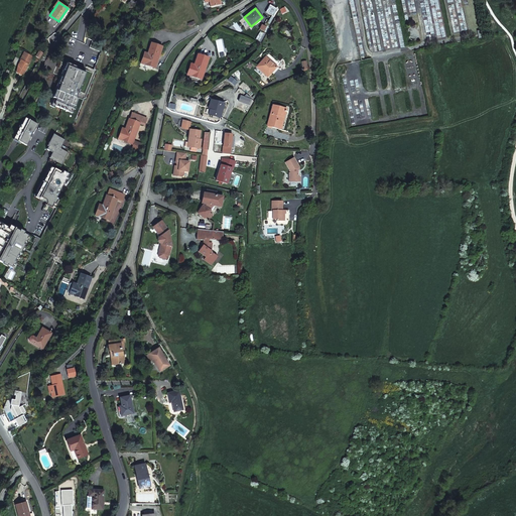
[(162,46),(151,43),(148,53),(144,51),(140,63),(153,68),(156,56),(159,57),(162,46)]
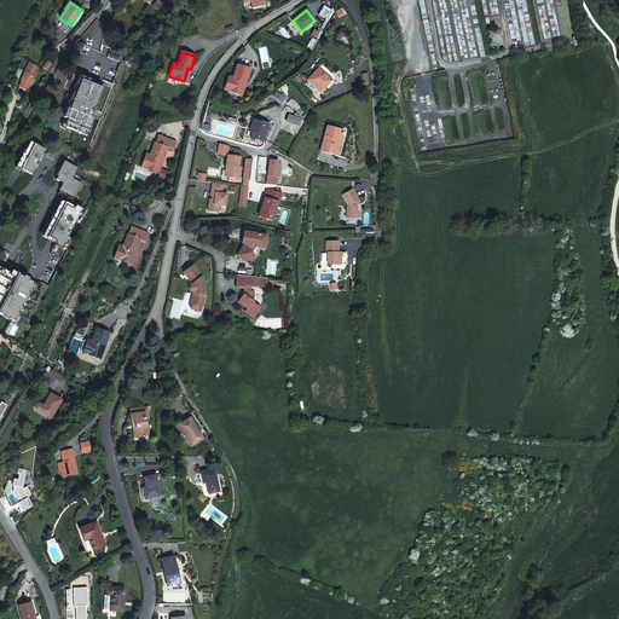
[(34,76),(39,67),(29,62),(24,71),(24,73),(22,77),(19,86),(27,90),(33,76),(34,76)]
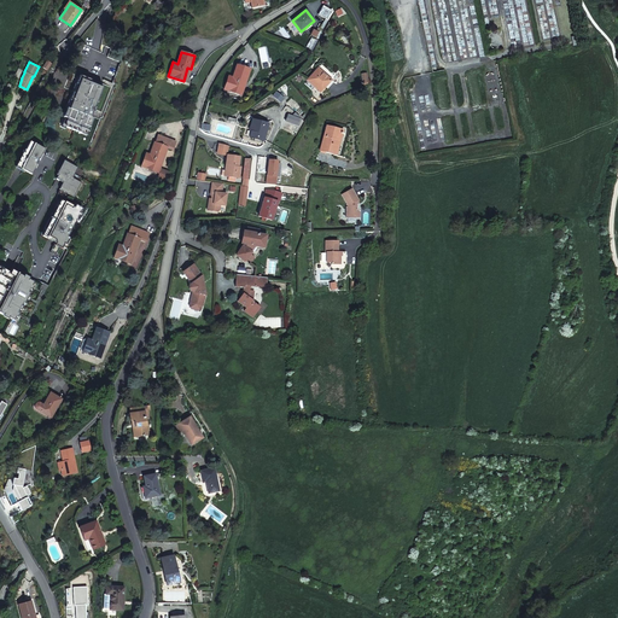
[(93,75),(106,81),(109,82),(112,74),(100,69),(100,68),(85,62),(81,71),(93,75)]
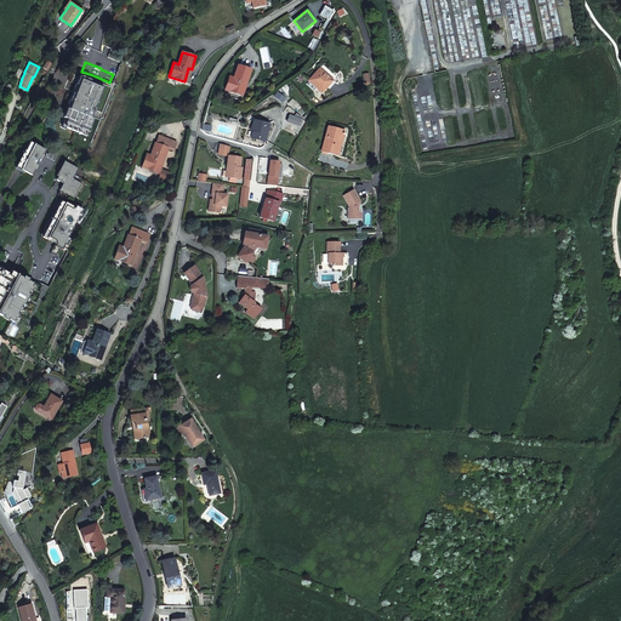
[(243,96),(251,69),(238,66),(233,78),(229,77),(224,90),(243,96)]
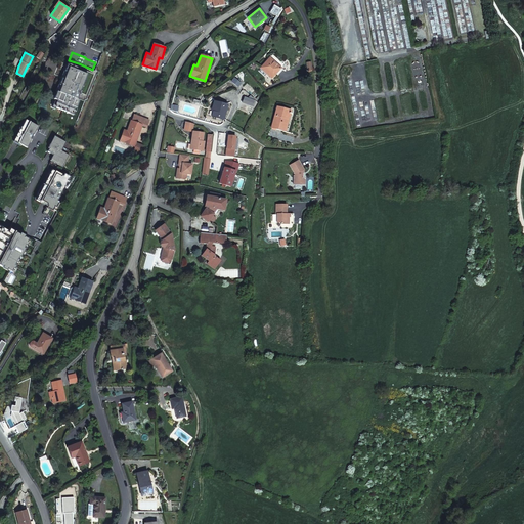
[(260,68),(271,78),(280,68),(274,62),(273,63),(268,59),(260,68)]
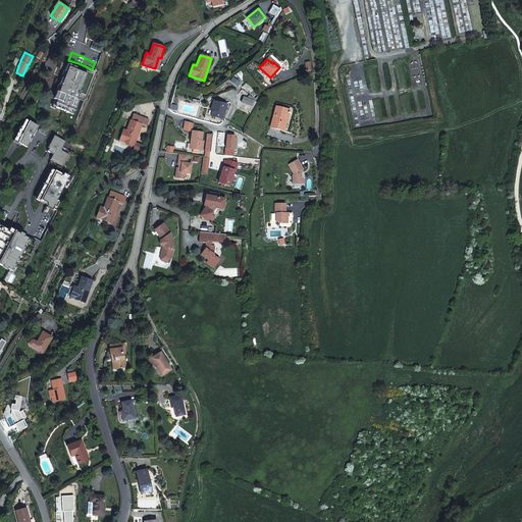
[(83,77),(85,79),(90,68),(79,63),(74,73),(66,71),(59,90),(77,98),(81,89),(79,88),(83,77)]
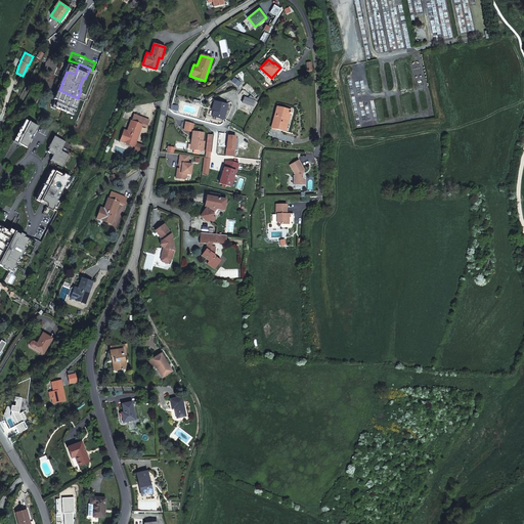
[(239,83),(233,78),(230,81),(237,86),(239,83)]
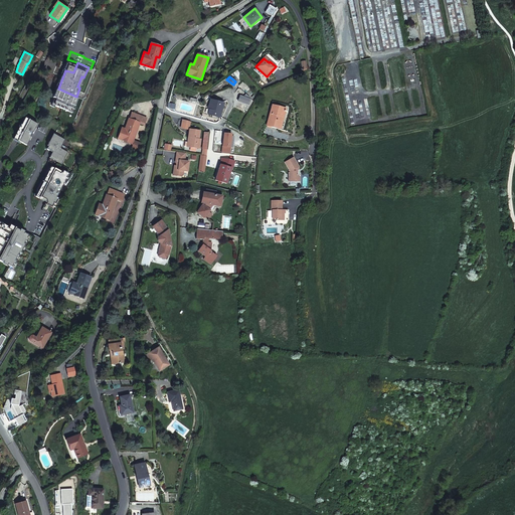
[(223,104),(210,100),(208,107),(210,108),(208,115),(219,118),(223,104)]
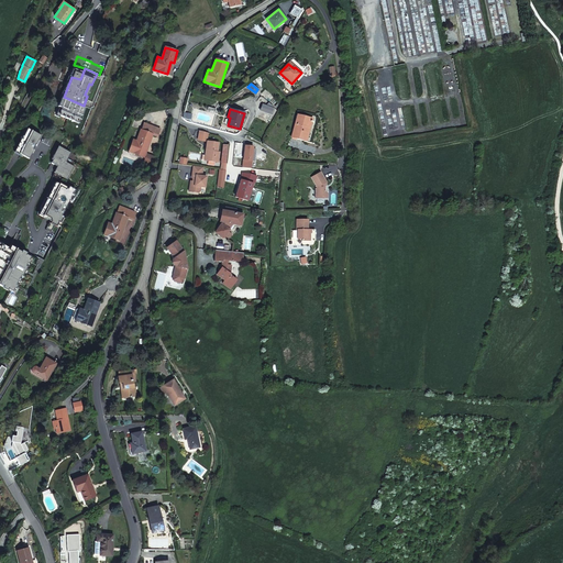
[(306,127),(309,128),(311,120),(302,119),(304,117),(297,114),(291,136),(304,140),(307,130),(305,129),(306,127)]
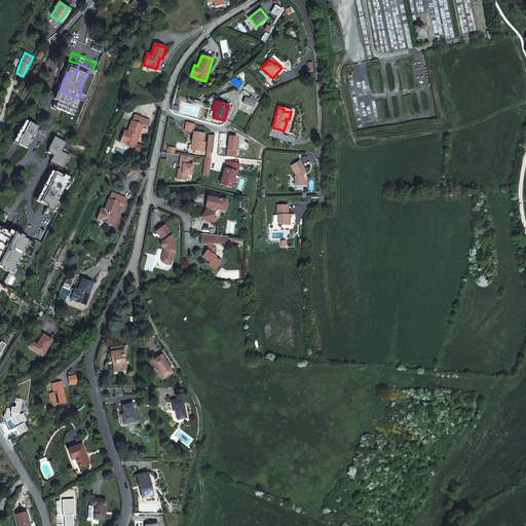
[(120,141),(133,146),(136,135),(139,136),(143,125),(147,126),(149,120),(135,115),(133,121),(132,120),(127,132),(124,129),(120,141)]
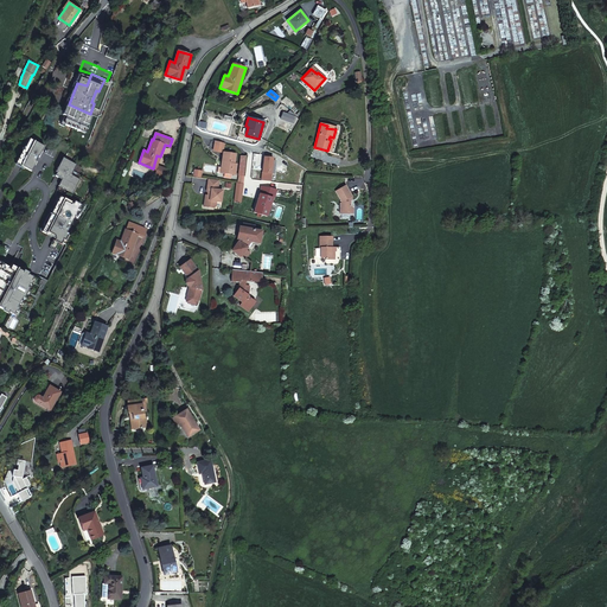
[(30,138),(17,164),(31,171),(44,146),(30,138)]
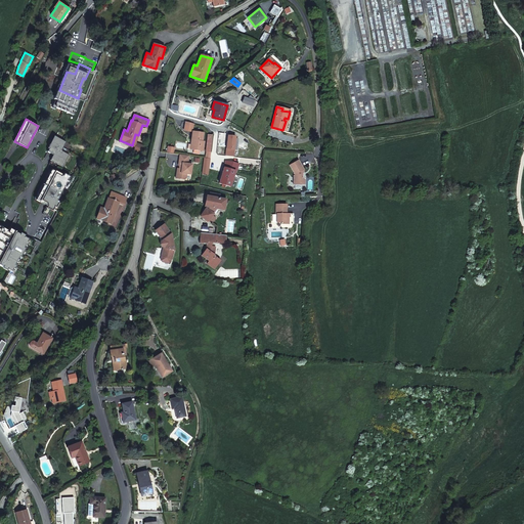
[(191,150),(203,151),(204,142),(203,142),(204,134),(192,132),(191,141),(193,141),(191,150)]
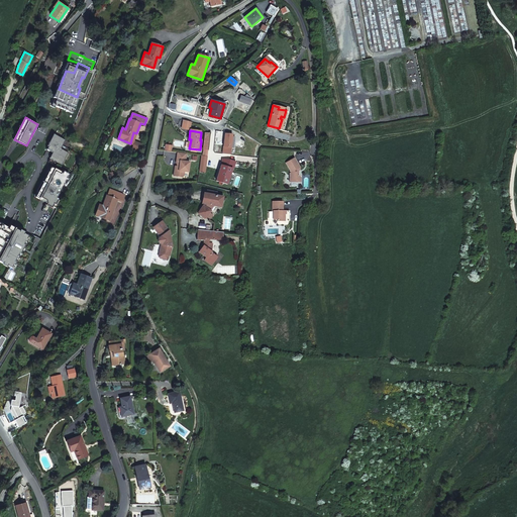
[(133,132),(130,143),(134,144),(133,148),(136,149),(136,148),(138,149),(141,143),(134,140),(136,133),(133,132)]
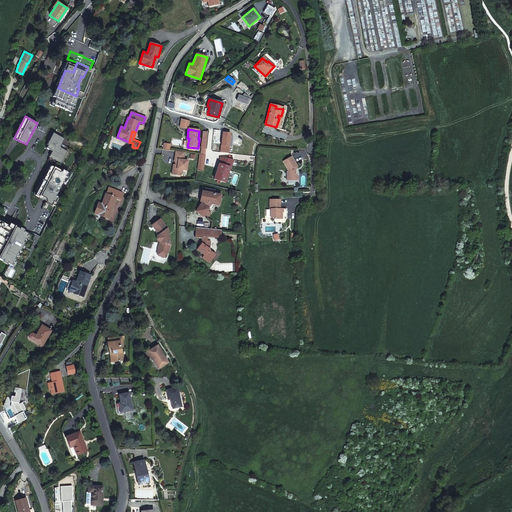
[(65,138),(54,133),(50,140),(49,140),(47,144),(48,145),(46,148),(53,151),(50,157),(62,163),(68,151),(60,147),(65,138)]
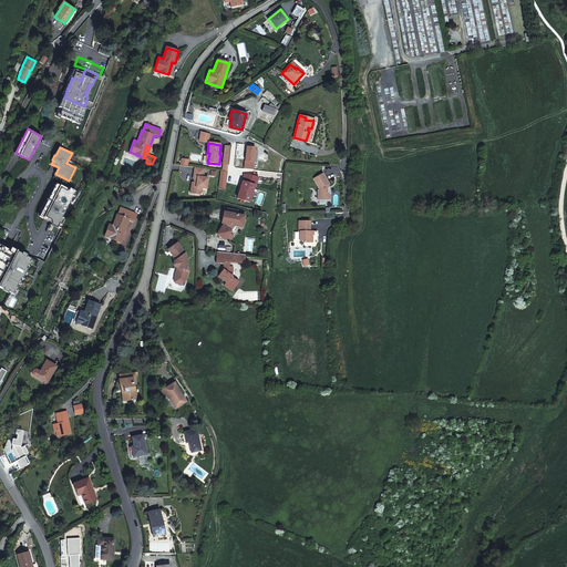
[(251,176),(254,160),(255,160),(256,152),(254,152),(255,148),(246,147),(243,181),(237,198),(249,202),(254,185),(256,186),(258,177),(251,176)]
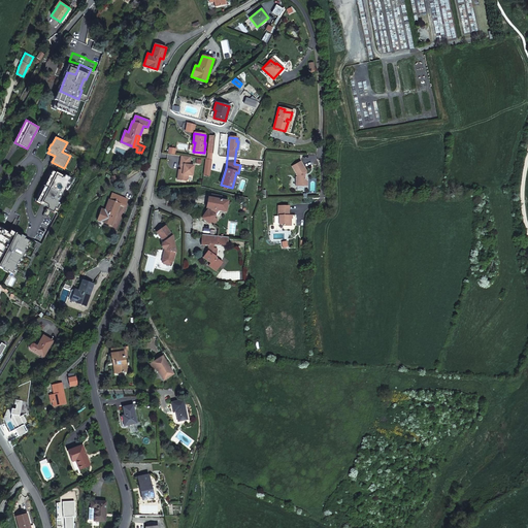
[(245,171),(257,161),(253,156),(241,167),(245,171)]
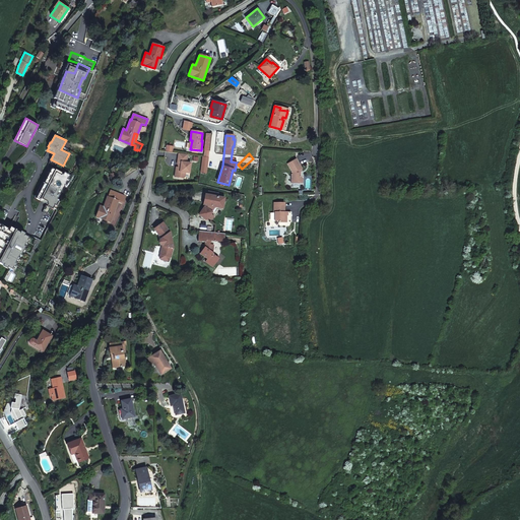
[(187,155),(179,154),(177,164),(178,166),(180,166),(180,168),(178,168),(176,167),(175,175),(179,175),(179,178),(183,178),(185,177),(185,173),(189,173),(190,164),(186,164),(187,155)]
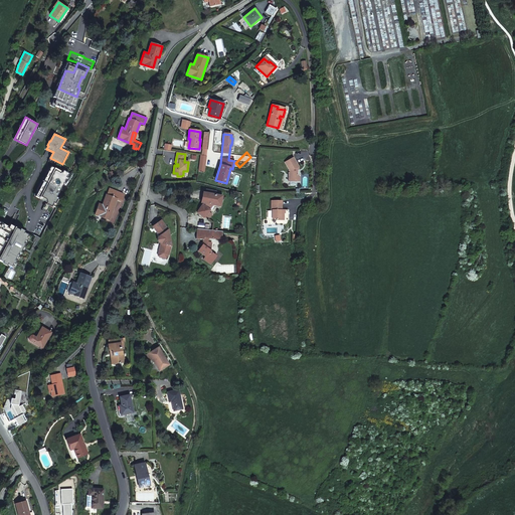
[(293,157),(285,162),(288,168),(290,171),(288,172),(288,181),(298,181),(298,174),(296,172),(296,171),(298,170),(296,167),(298,167),(293,157)]
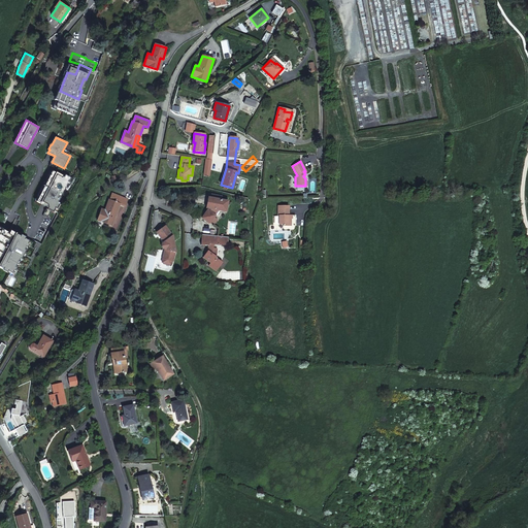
[(69,179),(51,170),(35,200),(54,210),(69,179)]
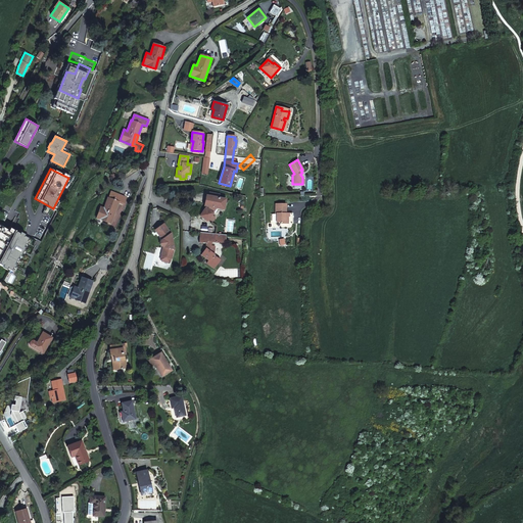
[(96,218),(111,223),(120,202),(124,203),(126,197),(111,191),(108,198),(107,198),(103,208),(100,206),(96,218)]
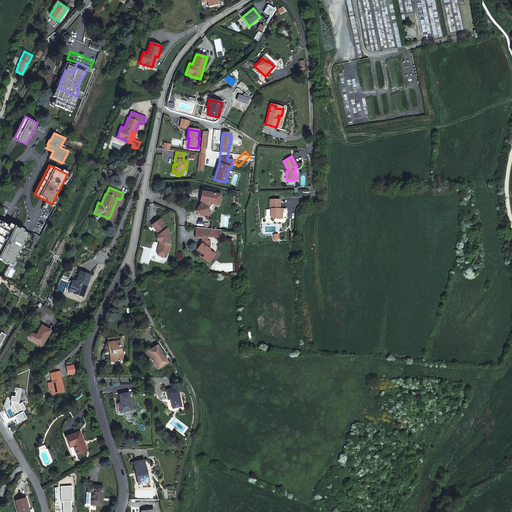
[(199,214),(204,206),(206,203),(218,205),(220,195),(214,194),(204,193),(202,192),(200,200),(202,201),(195,211),(199,214)]
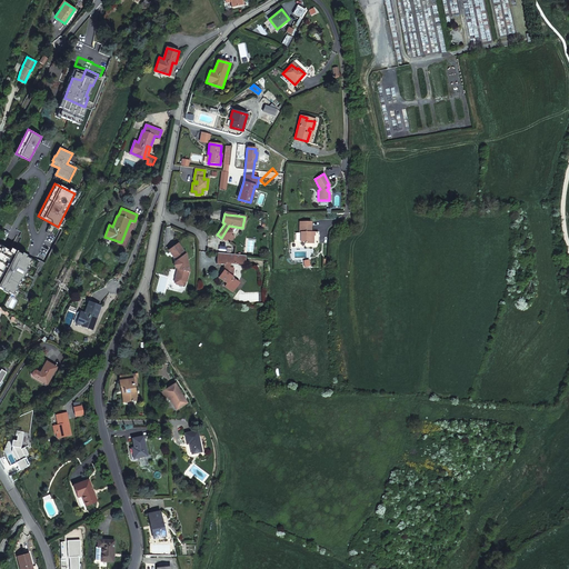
[(311,231),(311,221),(300,221),(300,232),(301,241),(305,241),(305,243),(313,243),(313,231),(311,231)]
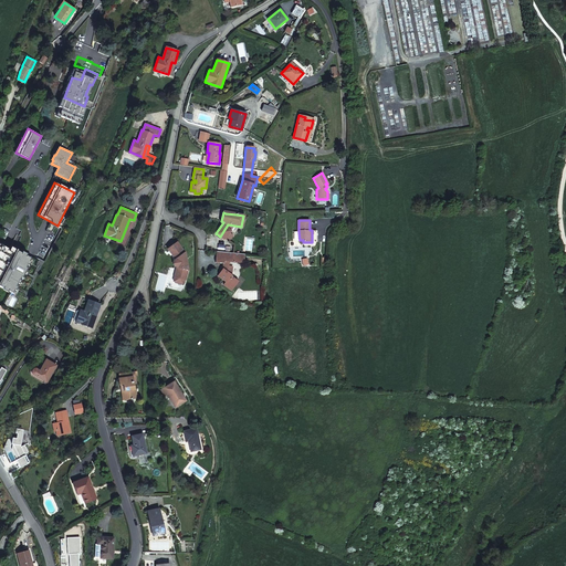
[(220,237),(224,239),(230,231),(226,228),(220,237)]
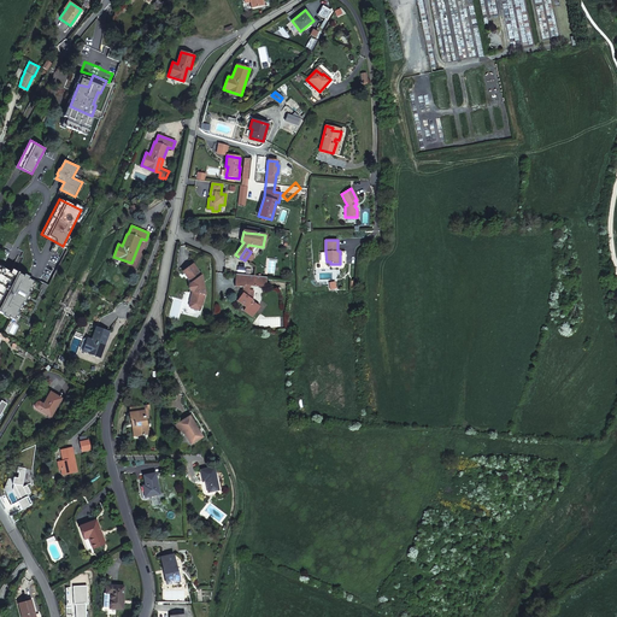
[(200,275),(193,264),(183,271),(192,283),(193,292),(189,301),(191,301),(189,306),(191,309),(199,310),(200,309),(201,305),(205,294),(200,275)]
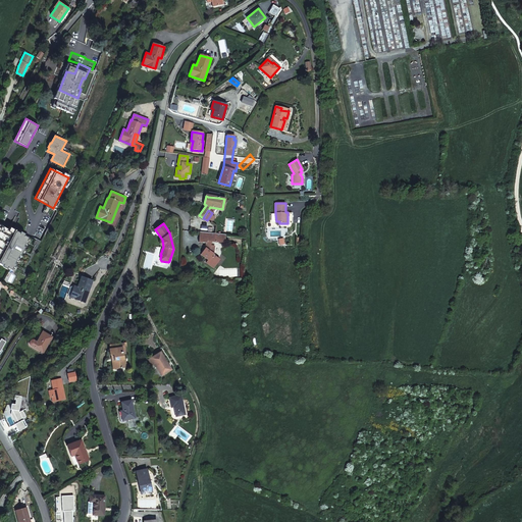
[(7,229),(0,224),(0,263),(11,270),(20,254),(29,238),(15,231),(15,232),(7,228),(7,229)]
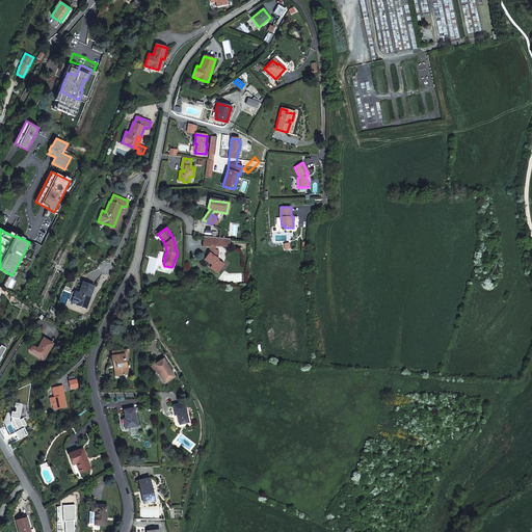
[(230,239),(204,236),(203,246),(210,247),(210,248),(212,249),(210,253),(205,260),(213,265),(212,267),(219,272),(223,266),(222,263),(216,259),(217,259),(216,258),(217,249),(213,249),(214,245),(229,246),(230,239)]
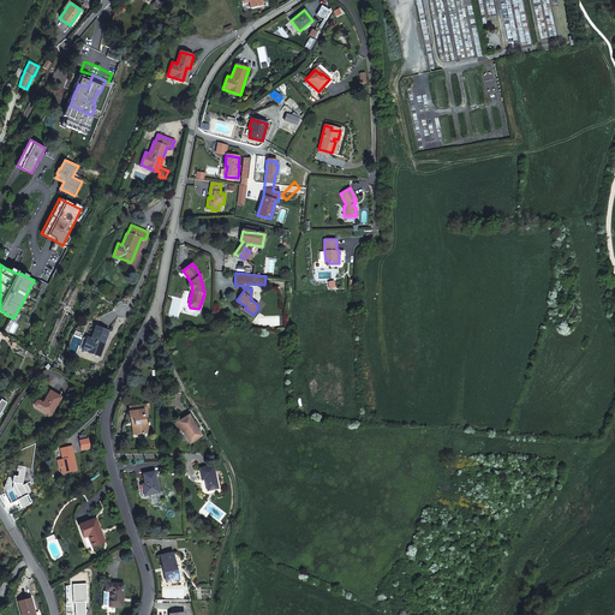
[(83,350),(100,356),(109,330),(96,327),(91,339),(88,338),(83,350)]
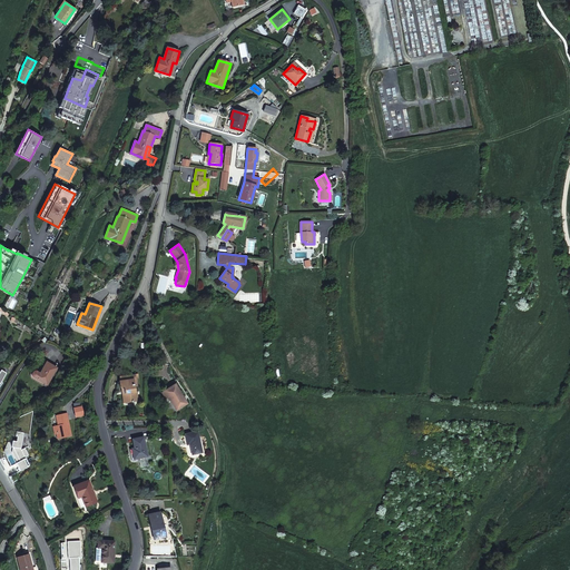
[(47,385),(57,367),(47,362),(40,373),(38,372),(37,372),(36,371),(35,372),(33,372),(33,373),(32,374),(32,375),(32,376),(33,376),(47,385)]
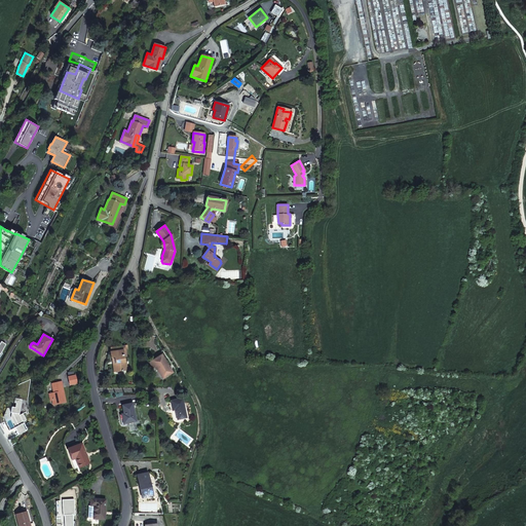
[(125,345),(111,347),(111,351),(123,349),(124,355),(127,355),(125,345)]
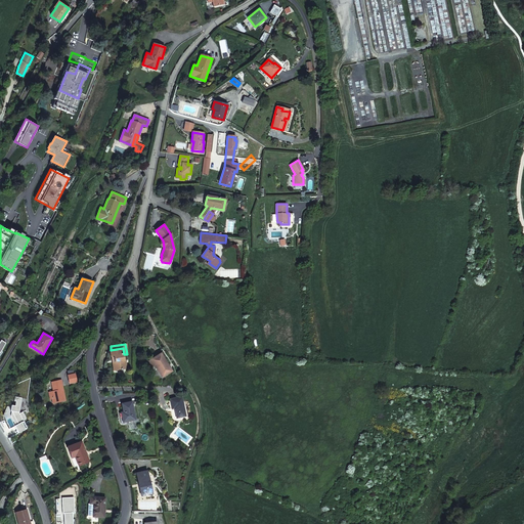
[(123,348),(111,350),(108,350),(110,356),(111,355),(113,355),(116,369),(126,368),(125,359),(124,359),(124,354),(123,348)]
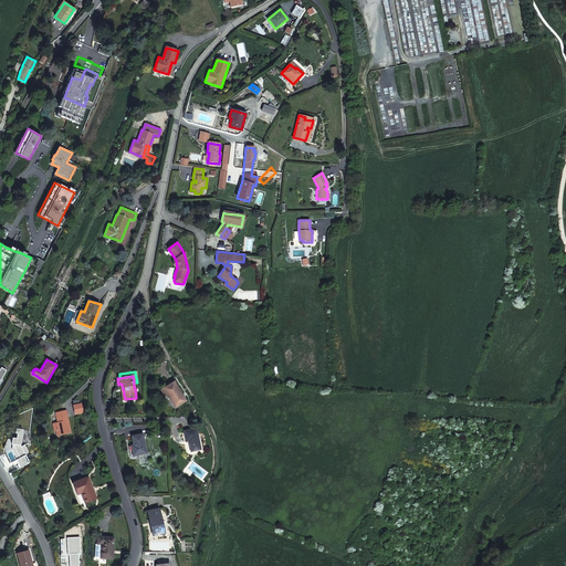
[(166,394),(173,404),(177,401),(179,404),(185,400),(174,381),(160,390),(164,395),(166,394)]
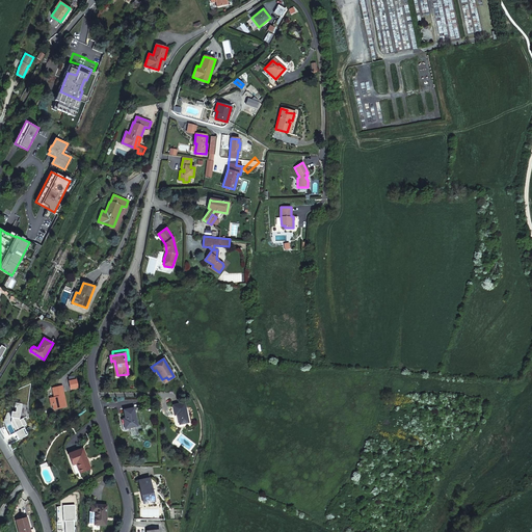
[(71,389),(78,388),(76,379),(70,381),(71,389)]
